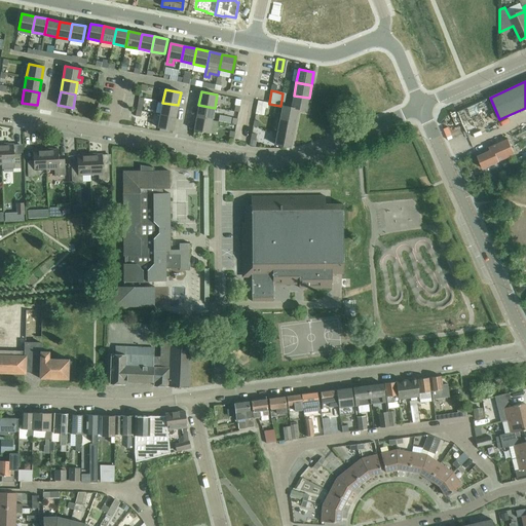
[(288,103),(287,107),(292,108),(298,109),(306,111),(309,98),(294,96),(292,104),(288,103)]
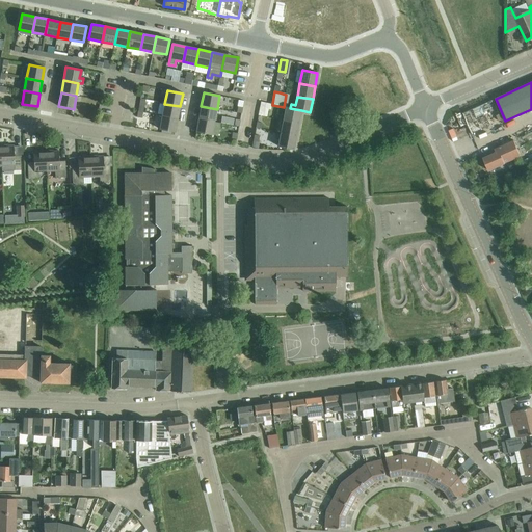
[(272,104),(261,102),(259,115),(267,117),(269,109),(271,110),(272,105),(272,104)]
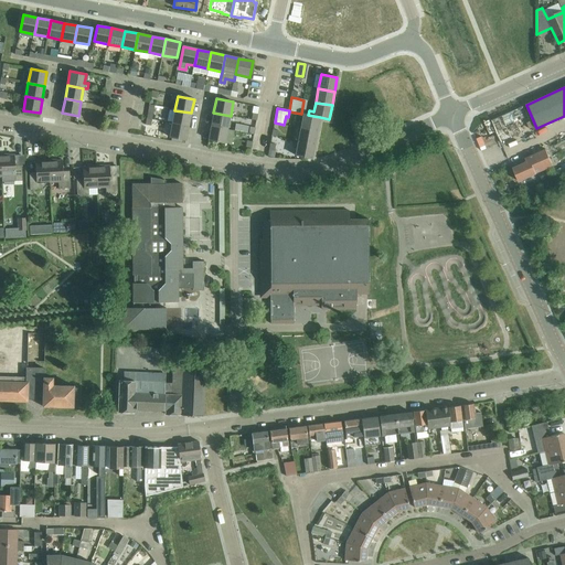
[(174,110),(172,124),(189,127),(191,113),(174,110)]
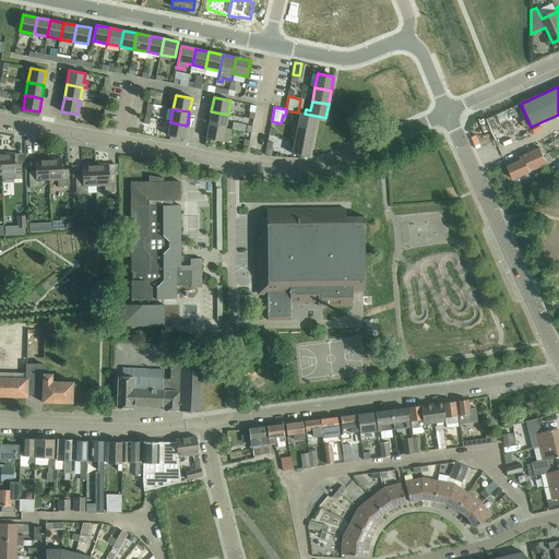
[(211,111),(209,125),(225,128),(228,115),(211,111)]
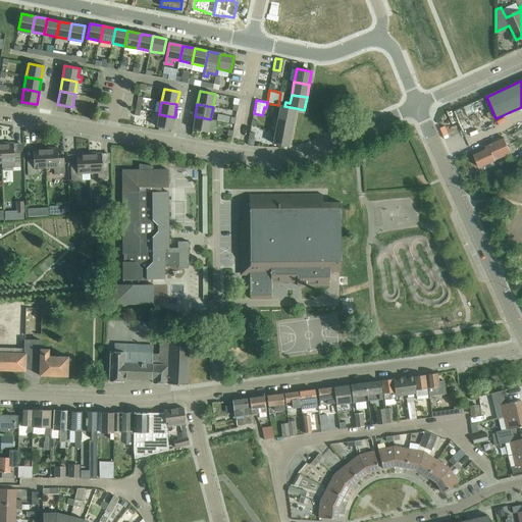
[(273,117),(277,118),(293,121),(296,108),(290,107),(284,106),(280,105),(278,113),(273,112),(273,117)]
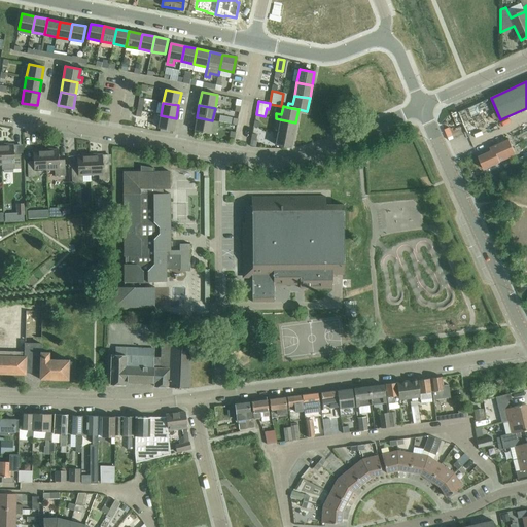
[(176,118),(161,115),(157,128),(173,131),(176,118)]
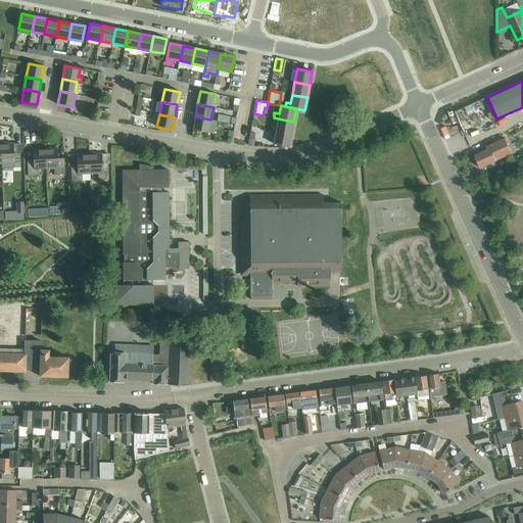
[(210,120),(195,116),(193,130),(208,133),(210,120)]
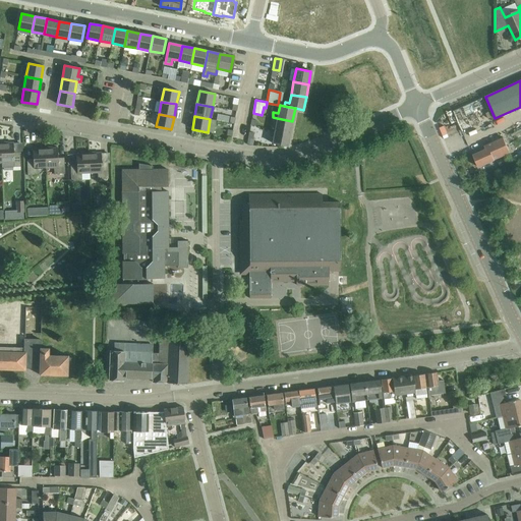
[(277,118),(275,130),(290,133),(292,121),(277,118)]
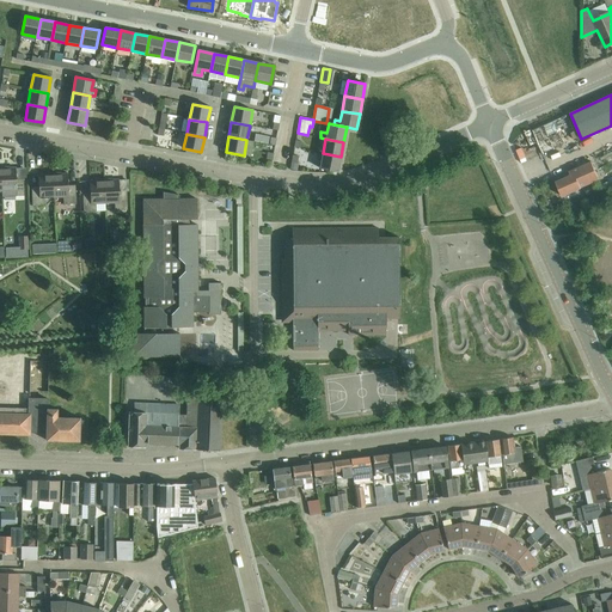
[(341,157),(323,153),(320,169),(337,172),(341,157)]
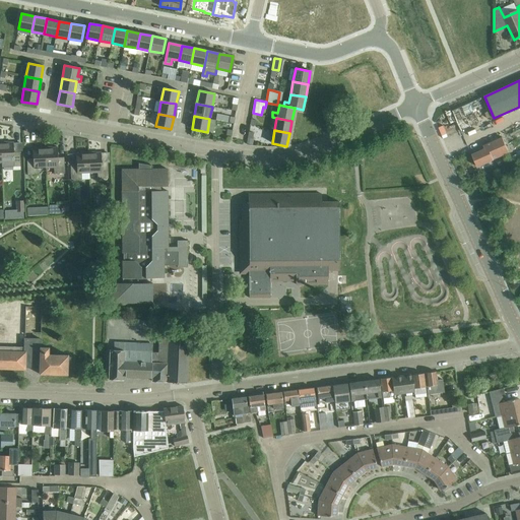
[(485,149),(472,155),(477,168),(494,160),(494,159),(509,153),(503,138),(483,146),(485,149)]
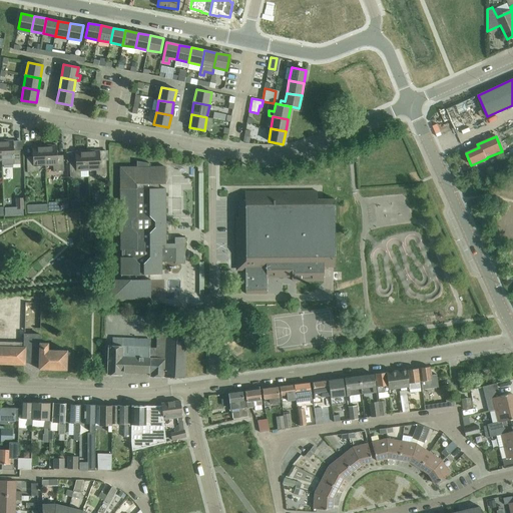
[(8,140),(1,140),(2,160),(10,160),(10,164),(20,164),(20,150),(14,150),(13,141),(8,141),(8,140)]
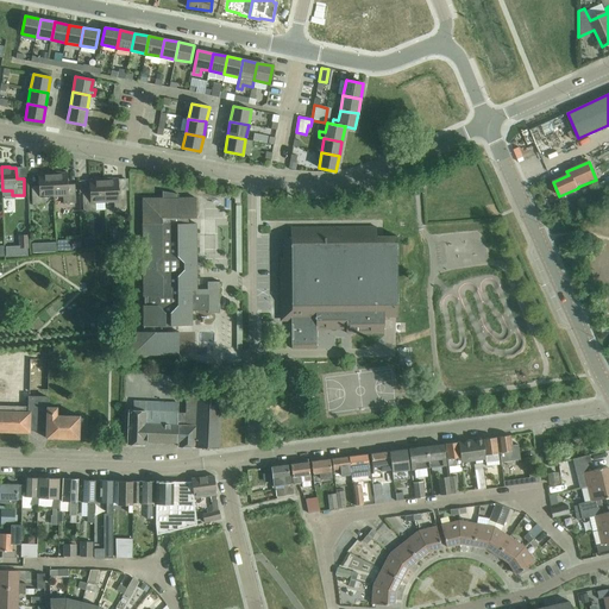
[(54,196),(52,173),(44,174),(38,175),(39,187),(31,187),(32,206),(45,205),(44,196),(54,196)]
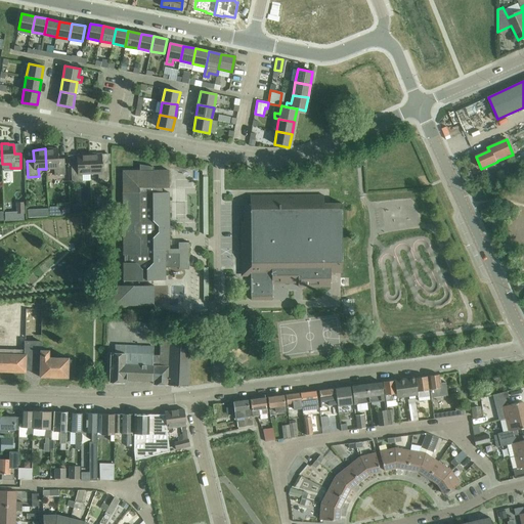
[(52,148),(45,148),(46,169),(54,169),(54,175),(66,175),(64,159),(58,159),(58,148),(52,149),(52,148)]
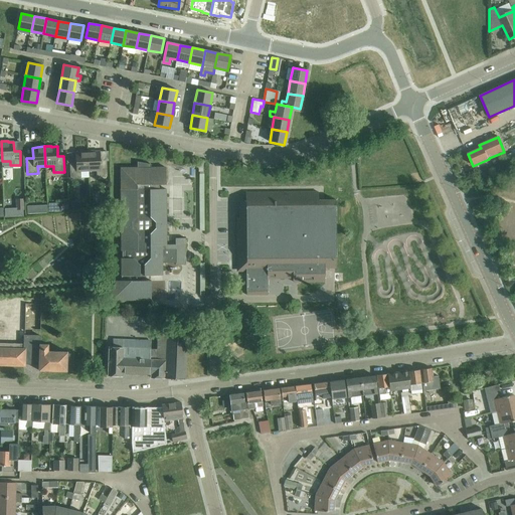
[(89,171),(88,151),(80,151),(80,152),(75,153),(76,162),(69,163),(70,179),(81,178),(80,171),(89,171)]
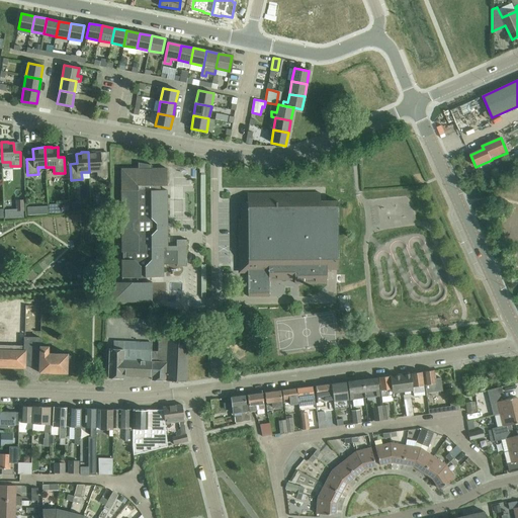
[(95,152),(88,152),(89,172),(97,172),(97,178),(108,178),(107,162),(101,162),(100,152),(95,153),(95,152)]
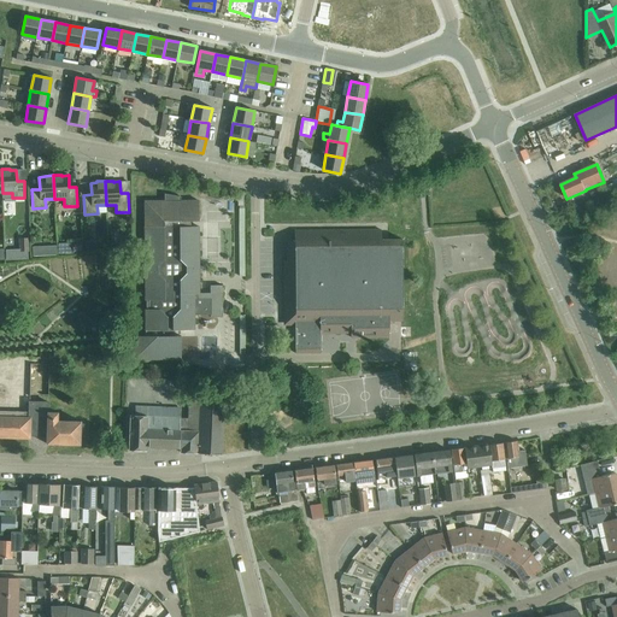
[(181,201),(181,197),(165,194),(165,201),(145,201),(145,300),(146,300),(147,309),(146,309),(146,336),(134,336),(134,359),(157,359),(181,359),(181,336),(175,336),(175,330),(195,330),(194,315),(211,315),(211,317),(223,317),(223,285),(210,285),(210,293),(199,293),(199,227),(191,227),(191,222),(199,222),(199,201),(181,201)]
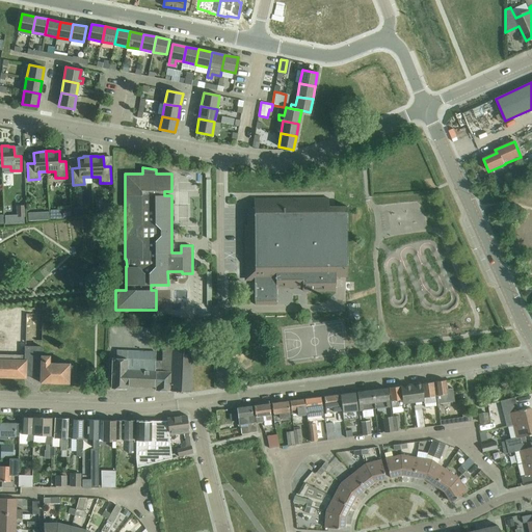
[(336,276),(347,276),(347,207),(328,207),(328,198),(254,198),(254,207),(247,207),(247,224),(244,224),(244,277),(250,277),(250,281),(255,281),(255,304),(277,304),(276,288),(302,288),(302,291),(336,291),(336,276)]
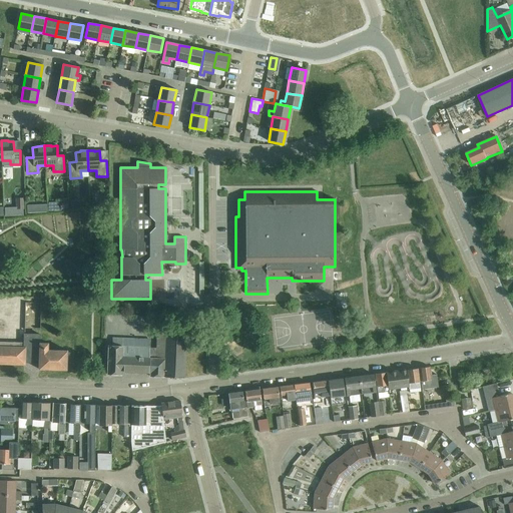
[(60,202),(48,202),(49,211),(60,210),(60,209),(68,209),(68,201),(60,201),(60,202)]
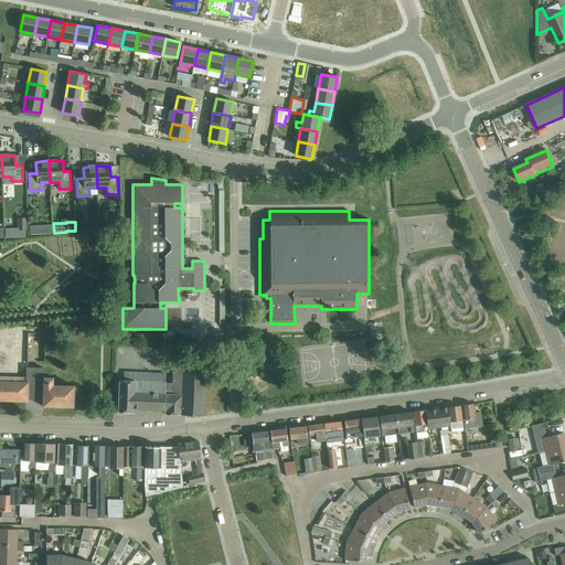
[(51,234),(51,225),(30,226),(30,235),(51,234)]
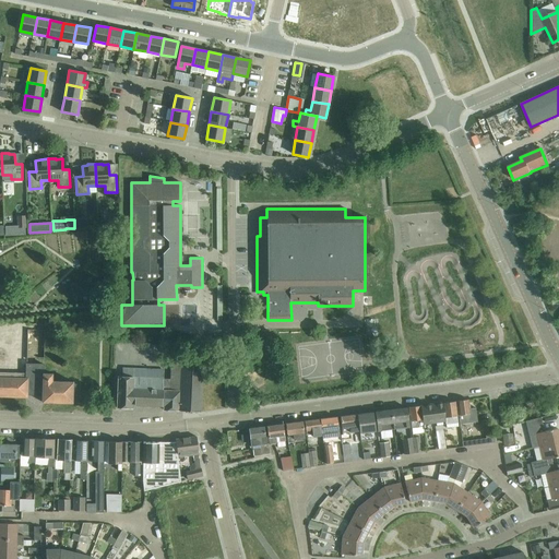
[(165,406),(163,406),(163,409),(187,411),(192,412),(201,412),(203,364),(171,361),(170,379),(164,379),(163,390),(165,390),(165,406)]
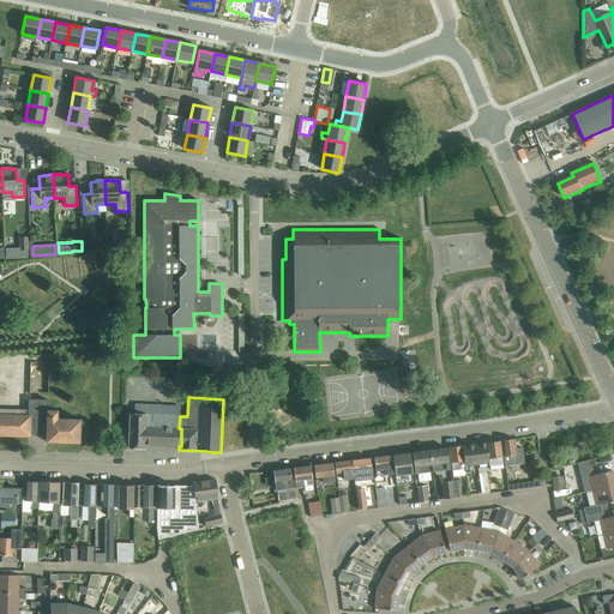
[(46,443),(79,443),(80,420),(58,419),(58,410),(48,410),(48,399),(29,399),(29,402),(17,402),(17,409),(0,408),(0,434),(28,435),(29,428),(47,428),(46,443)]
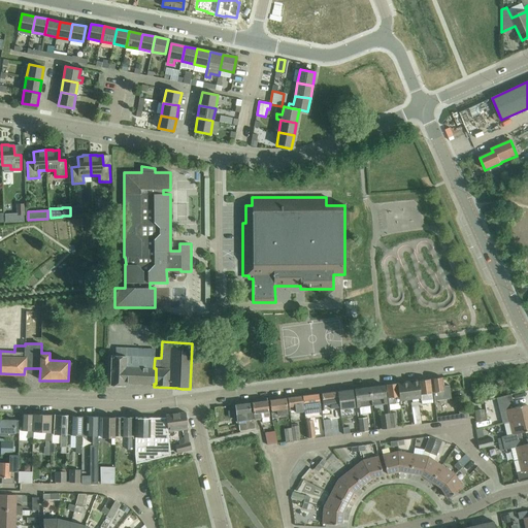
[(111,356),(110,386),(126,386),(126,383),(154,384),(156,384),(156,368),(154,368),(155,358),(155,350),(117,348),(112,348),(111,356)]
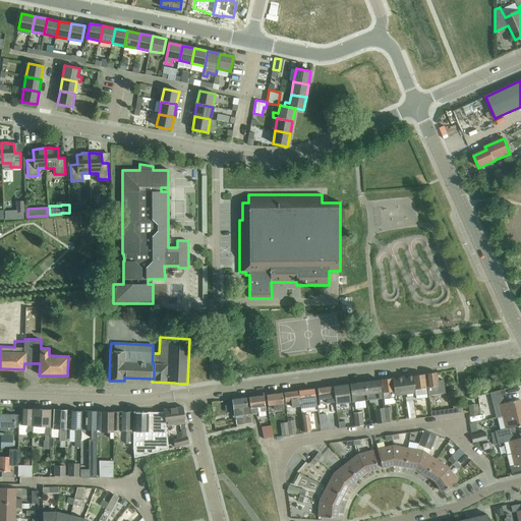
[(425,374),(428,395),(445,393),(443,379),(438,379),(437,372),(425,374)]
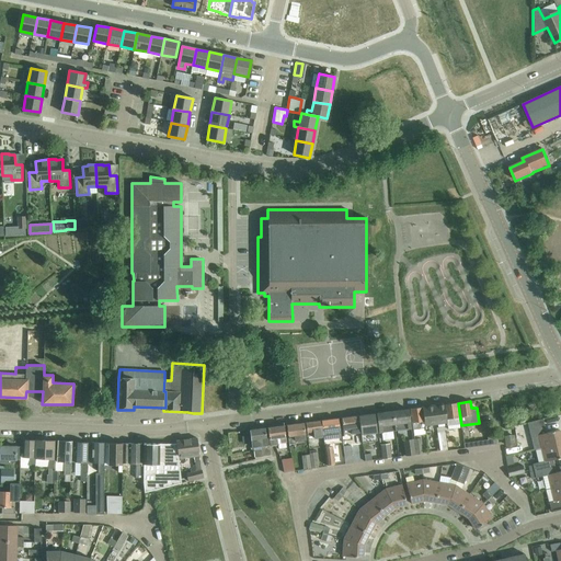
[(457,403),(445,404),(448,425),(459,424),(457,403)]
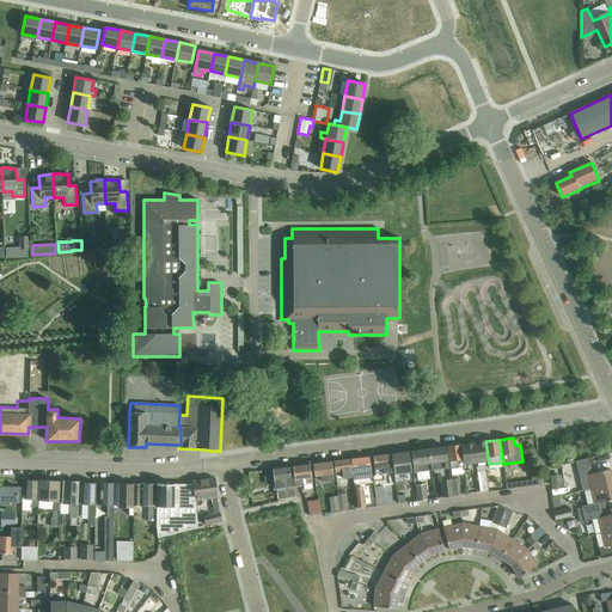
[(460,445),(464,466),(489,464),(485,441),(460,445)]
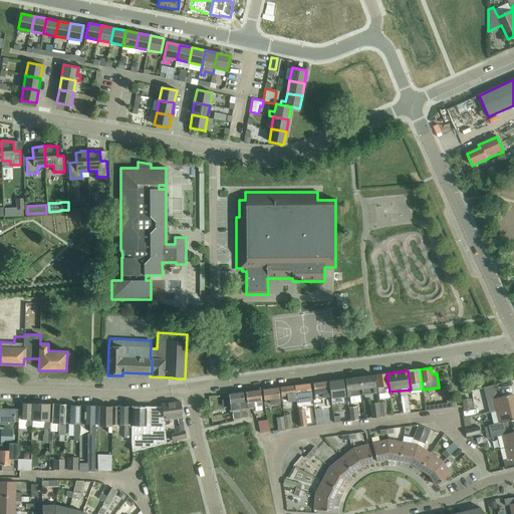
[(390,392),(387,373),(375,374),(378,394),(390,392)]
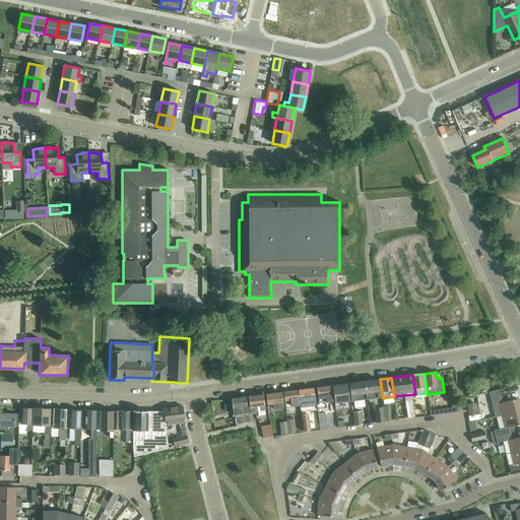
[(379,380),(364,382),(366,399),(381,397),(379,380)]
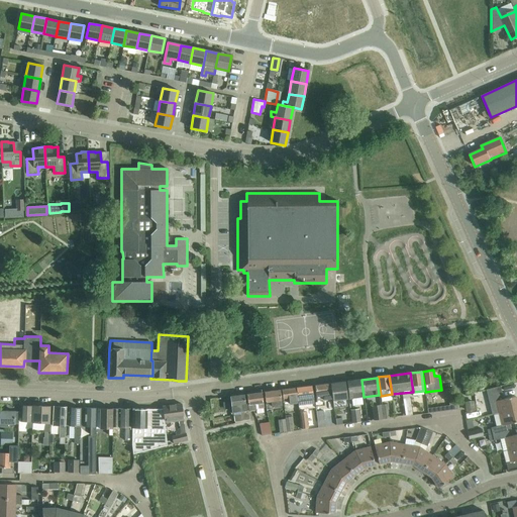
[(362,380),(347,381),(348,395),(349,401),(352,401),(352,406),(363,404),(362,398),(364,397),(362,380)]
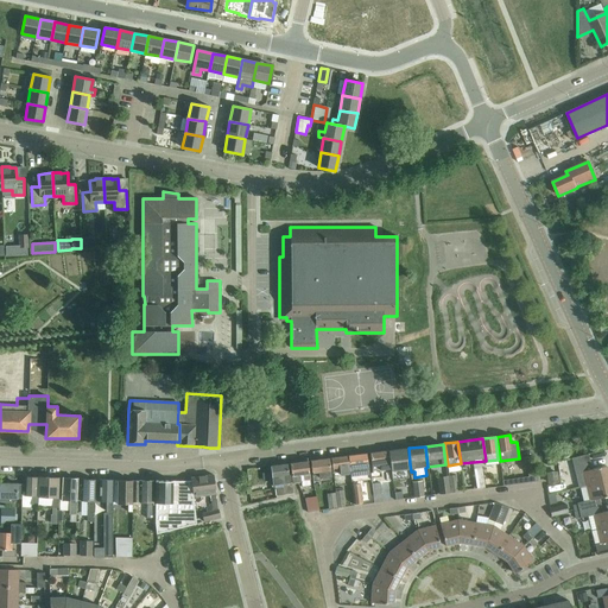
[(412,475),(410,464),(407,464),(406,449),(388,450),(391,468),(392,472),(392,477),(412,475)]
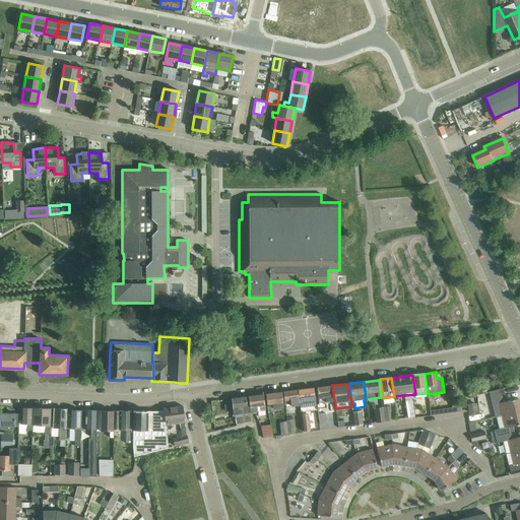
[(334,400),(332,385),(317,387),(319,402),(334,400)]
